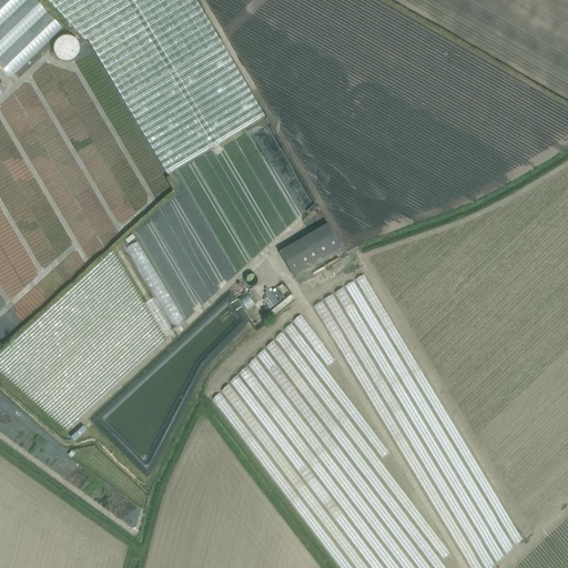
[(62,28),(34,0),(0,0),(0,67),(10,78),(62,28)]
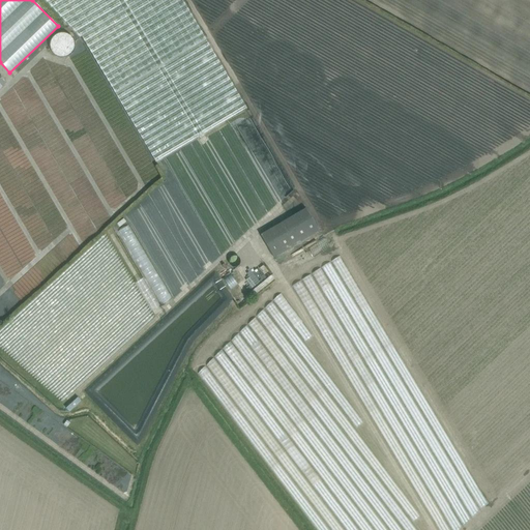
[(43,0),(79,37),(81,36),(155,163),(245,109),(181,0),(43,0)]
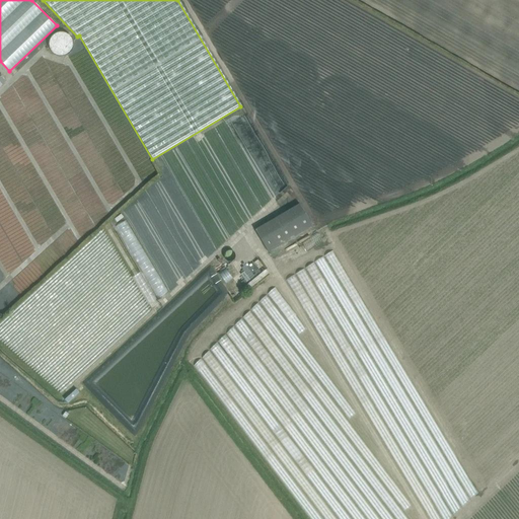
[(64,54),(70,48),(59,38),(53,45),(64,54)]
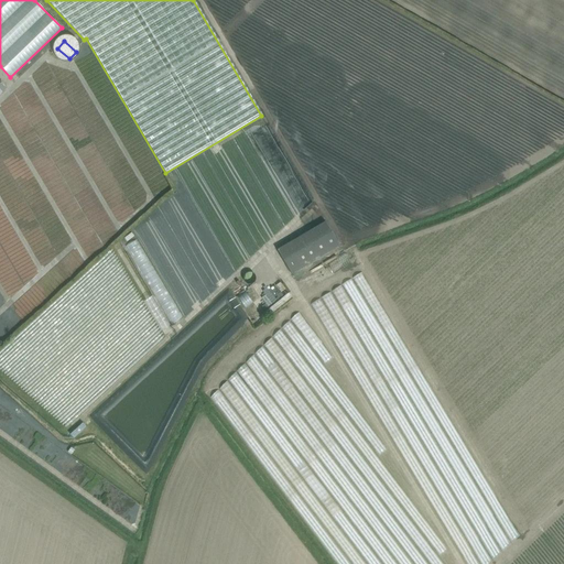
[(0,89),(0,101),(11,91),(6,85),(0,89)]
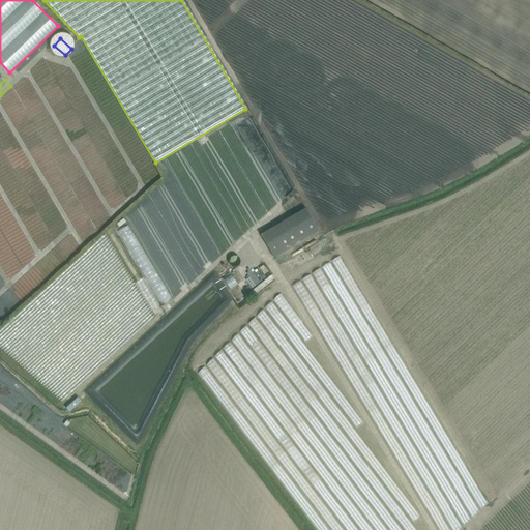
[(260,234),(273,258),(319,231),(305,208),(260,234)]
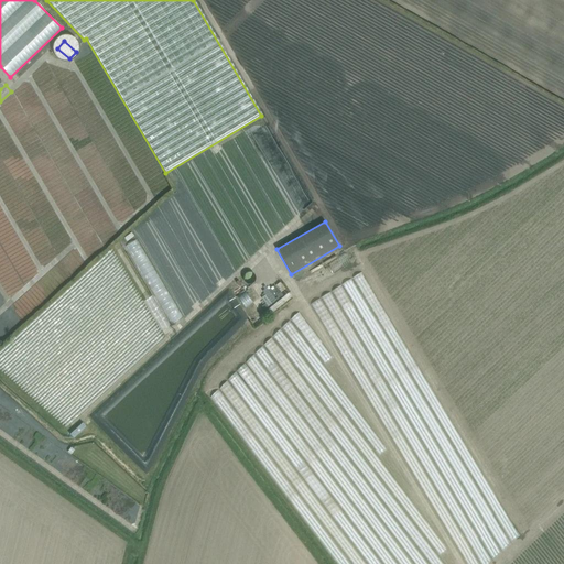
[(279,305),(272,312),(275,316),(295,295),(283,284),(270,297),(279,305)]
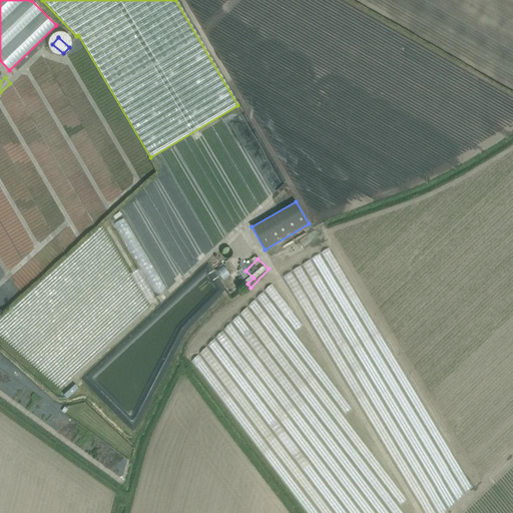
[(241,273),(247,268),(241,260),(235,264),(241,273)]
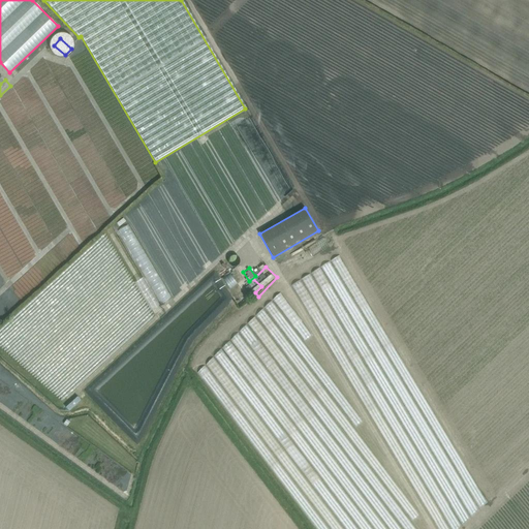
[(74,414),(86,403),(82,398),(69,410),(74,414)]
